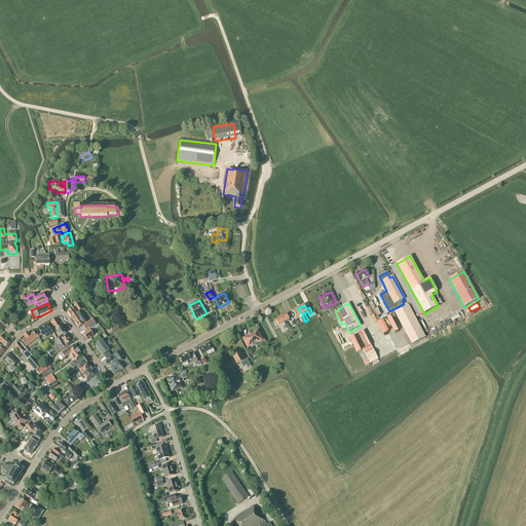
[(426,337),(409,305),(395,312),(412,344),(426,337)]
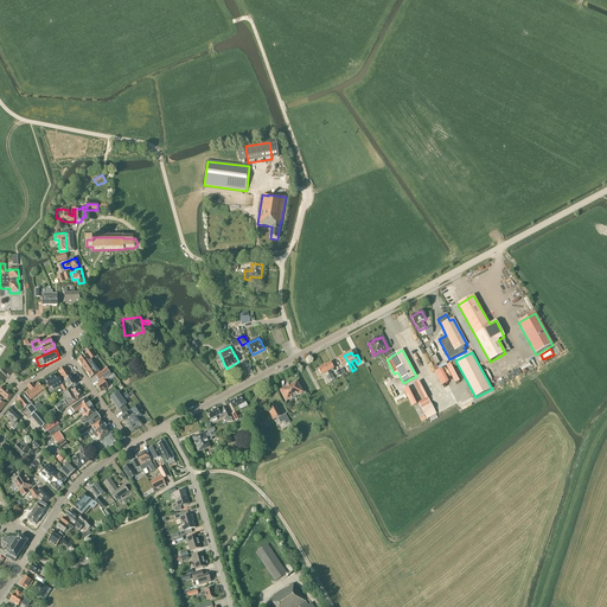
[(84,356),(78,360),(82,366),(89,362),(84,356)]
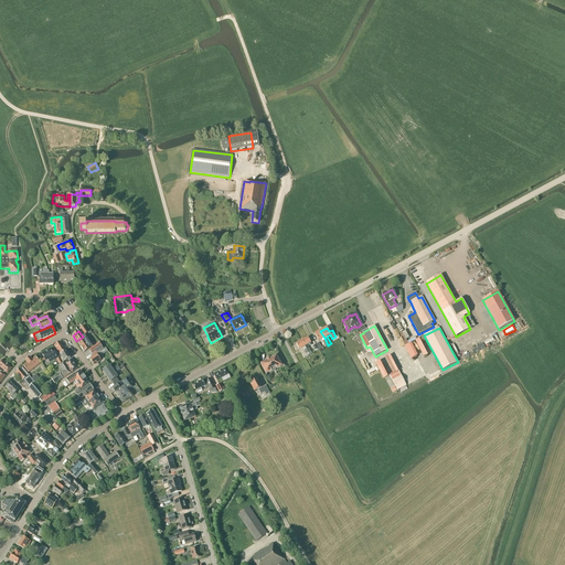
[(326,340),(324,338),(320,331),(315,334),(319,341),(322,339),(323,341),(322,342),(326,347),(328,345),(326,340)]
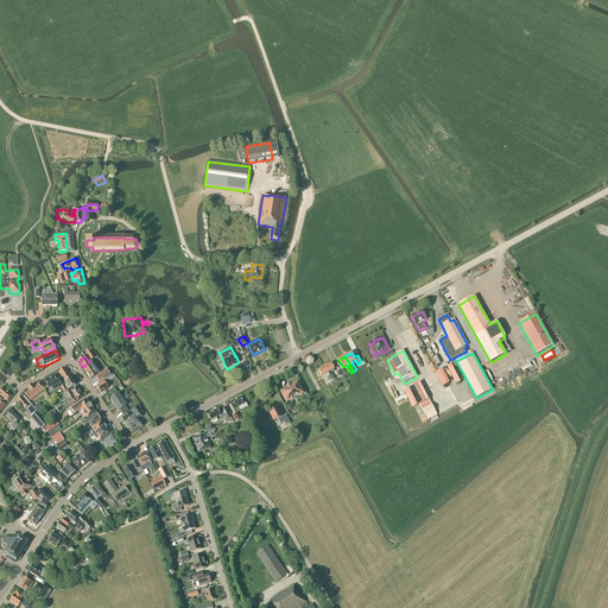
[(89,362),(82,367),(87,373),(90,371),(93,368),(95,367),(92,361),(89,362)]
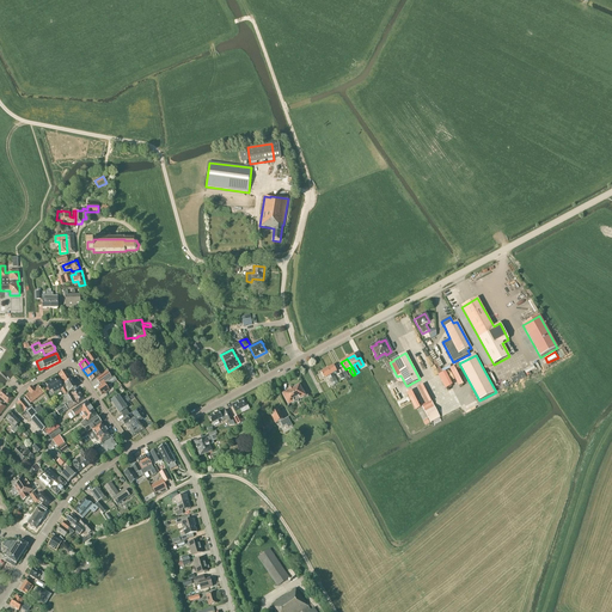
[(526,373),(536,369),(533,363),(528,365),(530,367),(525,369),(526,373)]
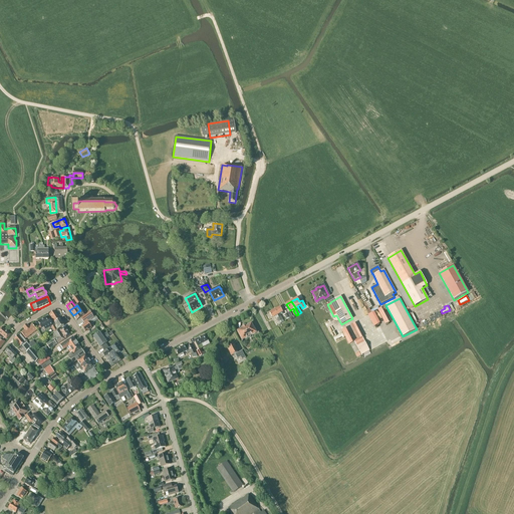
[(280,307),(275,310),(281,323),(283,321),(279,314),(283,312),(280,307)]
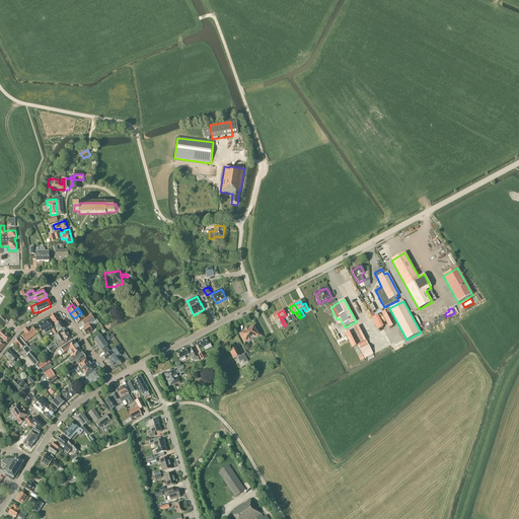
[(379,329),(388,325),(389,327),(392,326),(386,311),(373,316),(379,329)]
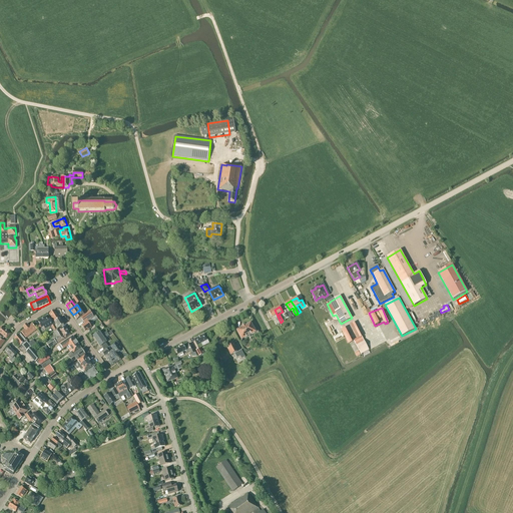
[(73,315),(76,320),(84,315),(80,310),(78,311),(76,313),(73,315)]
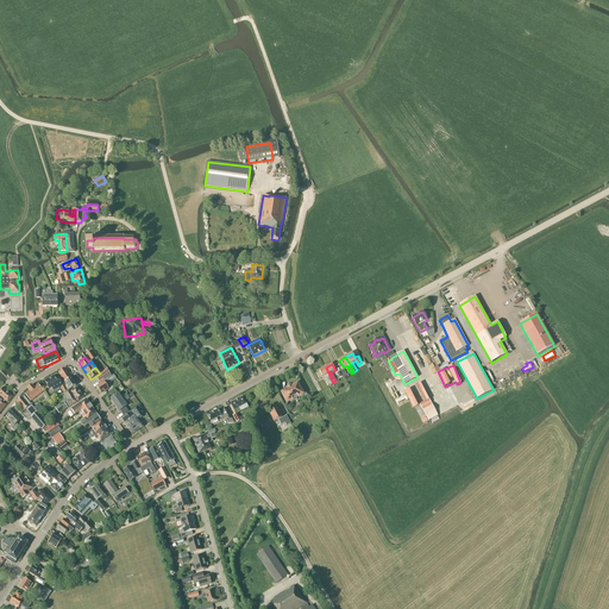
[(331,384),(333,383),(326,368),(319,371),(322,377),(326,375),(330,382),(331,384)]
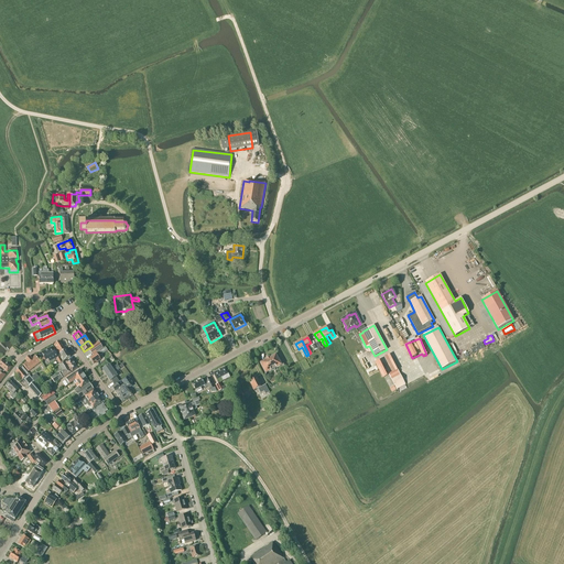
[(60,356),(66,351),(60,342),(54,345),(57,350),(56,351),(60,356)]
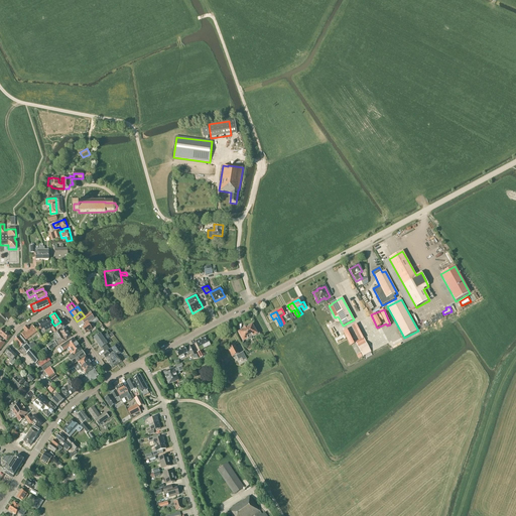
[(82,320),(85,325),(94,318),(91,313),(82,320)]
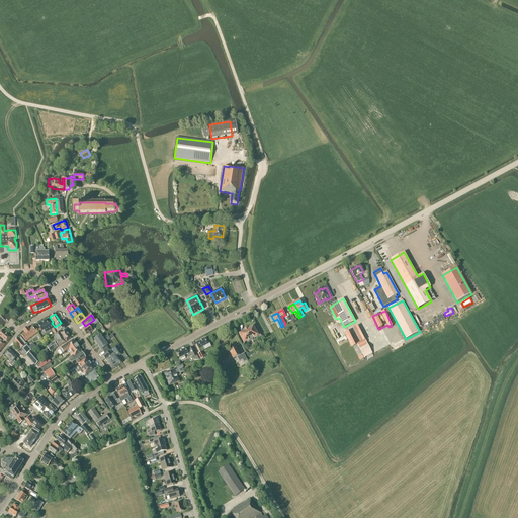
[(48,323),(46,320),(38,325),(41,331),(45,330),(46,332),(50,330),(54,328),(50,322),(48,323)]
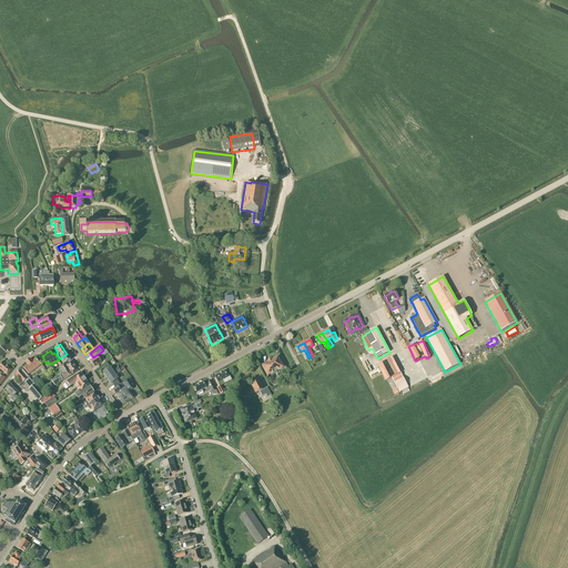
[(93,358),(94,359),(90,362),(92,365),(93,367),(97,365),(97,366),(101,363),(99,359),(103,357),(100,353),(93,358)]
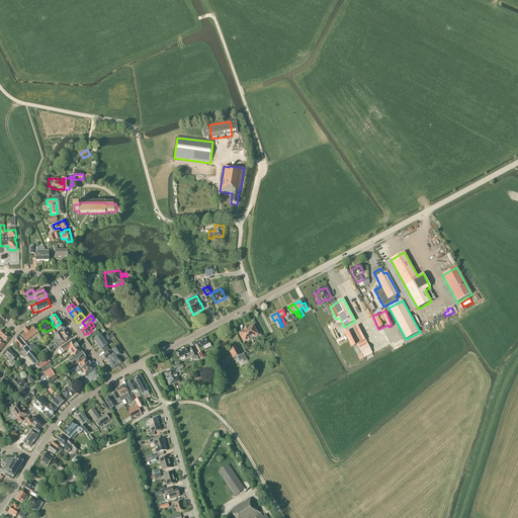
[(59,332),(65,329),(61,323),(55,327),(58,333),(59,332)]
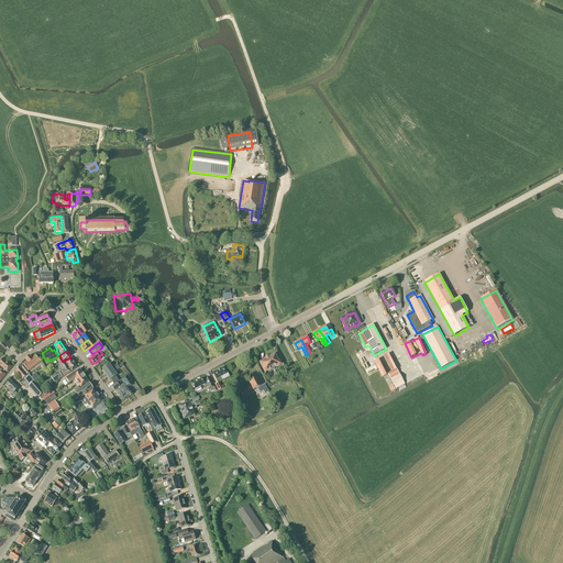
[(277,359),(275,354),(269,357),(265,360),(260,363),(265,373),(280,365),(284,363),(279,356),(277,359)]
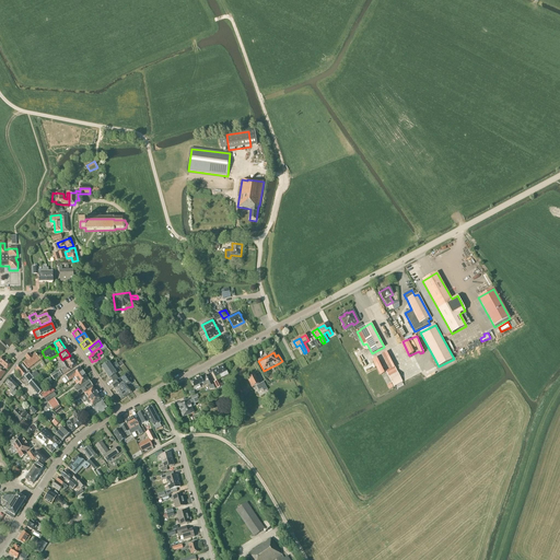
[(41,360),(35,353),(31,357),(30,354),(25,358),(27,360),(23,362),(28,370),(41,360)]
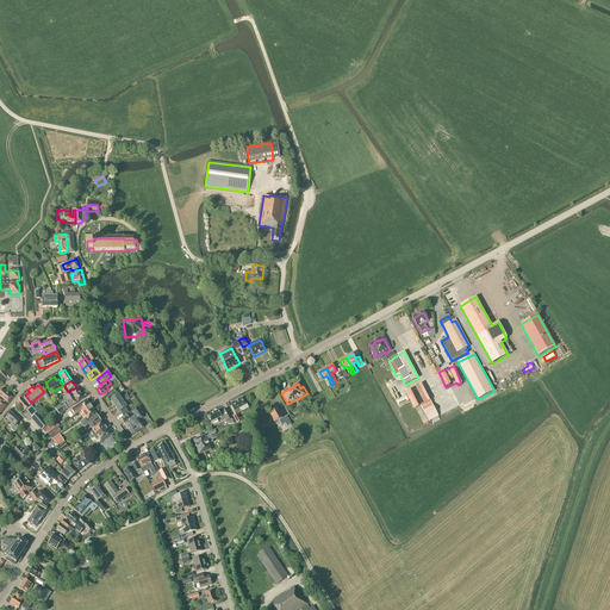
[(0,399),(5,403),(6,402),(7,404),(13,398),(2,388),(0,391),(0,399)]
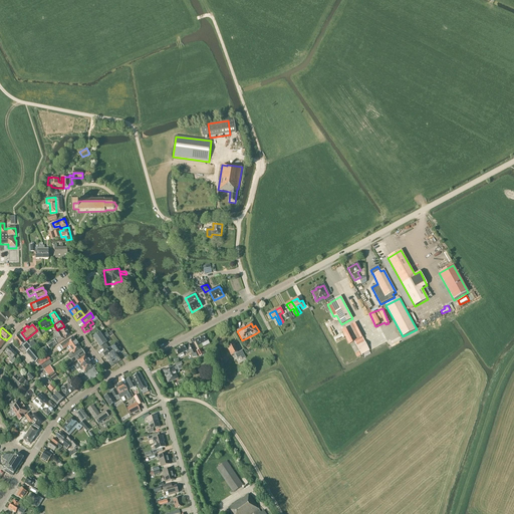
[(60,331),(58,329),(53,332),(57,338),(54,340),(46,345),(49,350),(70,336),(65,328),(60,331)]
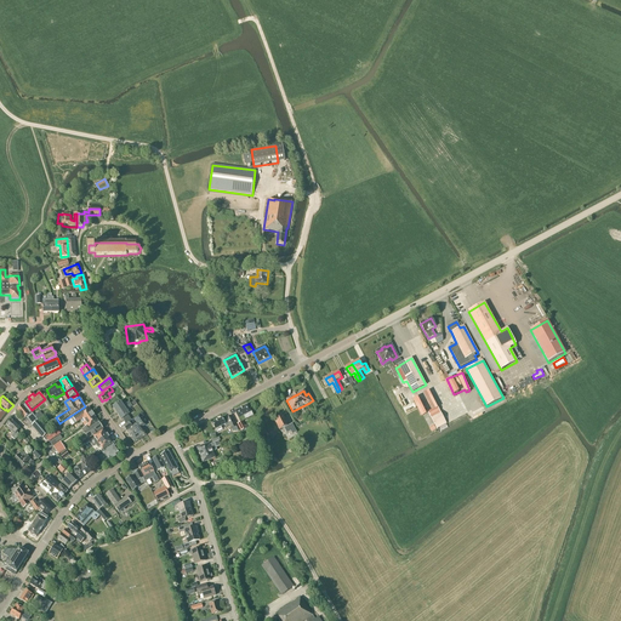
[(118,414),(131,404),(129,402),(123,406),(120,403),(113,408),(118,414)]
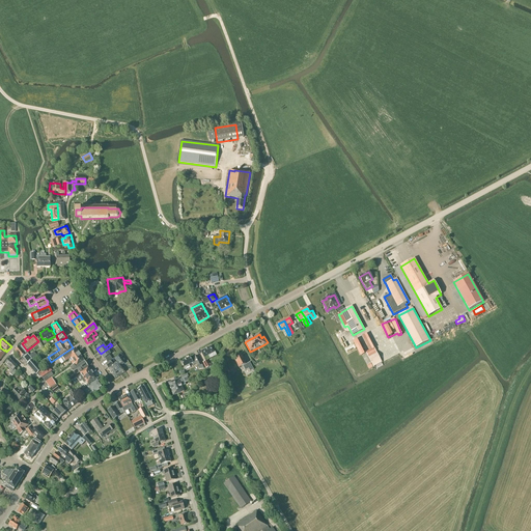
[(22,358),(26,361),(30,358),(21,345),(15,351),(21,359),(22,358)]
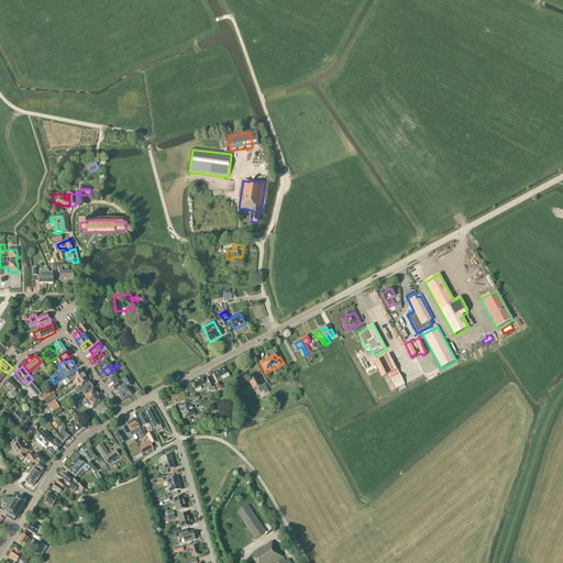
[(120,368),(119,366),(107,375),(110,381),(117,376),(114,373),(120,368)]
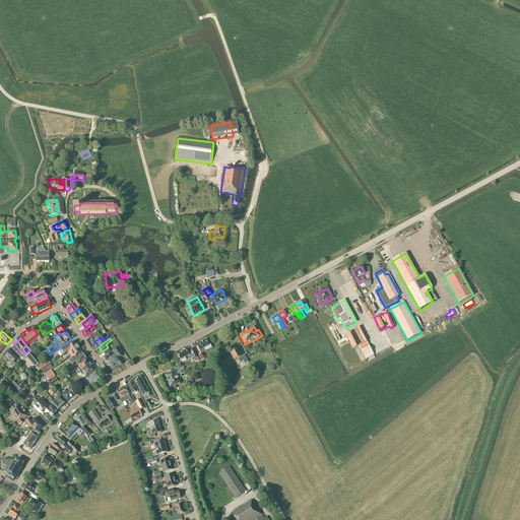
[(207,339),(197,344),(200,350),(204,348),(206,351),(212,348),(207,339)]
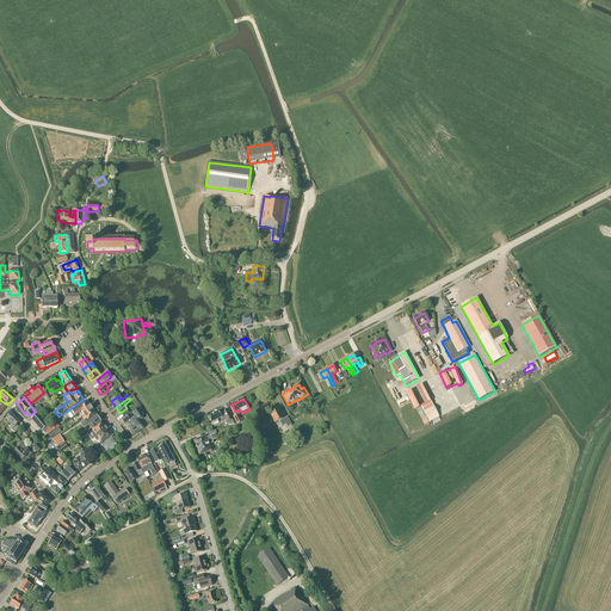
[(88,412),(92,409),(91,406),(90,406),(87,401),(78,407),(79,407),(72,412),(68,414),(71,419),(75,417),(79,413),(80,413),(79,412),(81,411),(85,407),(88,412)]
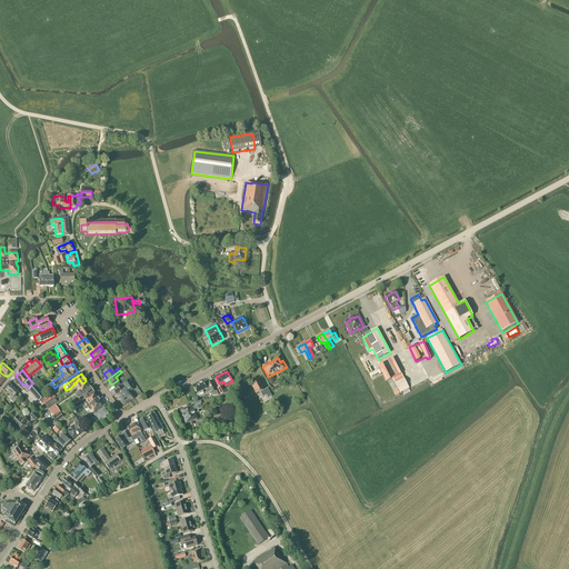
[(402,378),(395,381),(399,391),(407,387),(402,378)]
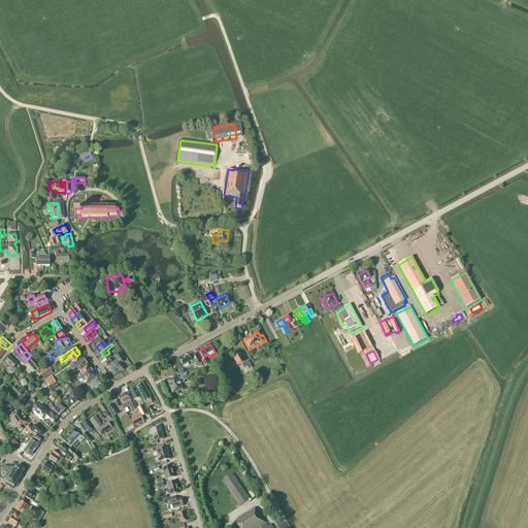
[(80,355),(79,354),(76,356),(73,352),(70,355),(68,356),(69,357),(68,357),(72,363),(74,362),(76,364),(84,359),(80,355)]
